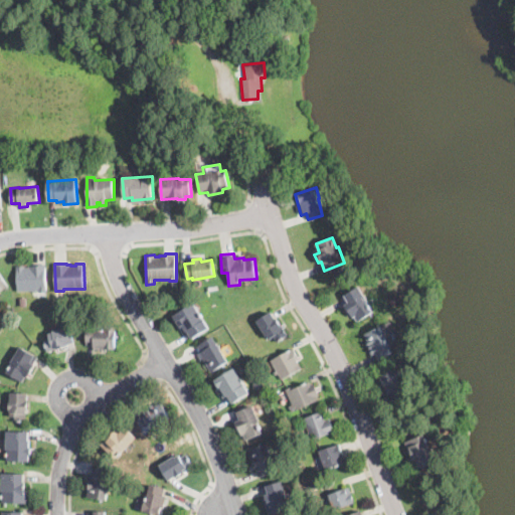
[(46,265),(47,293),(38,293),(38,291),(16,291),(16,266),(25,266),(25,268),(30,268),(30,265),(46,265)]
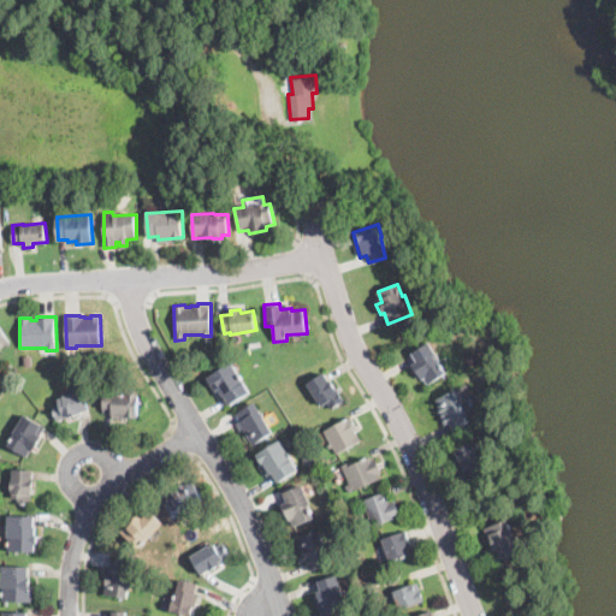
[(0,345),(10,341),(0,324),(0,345)]
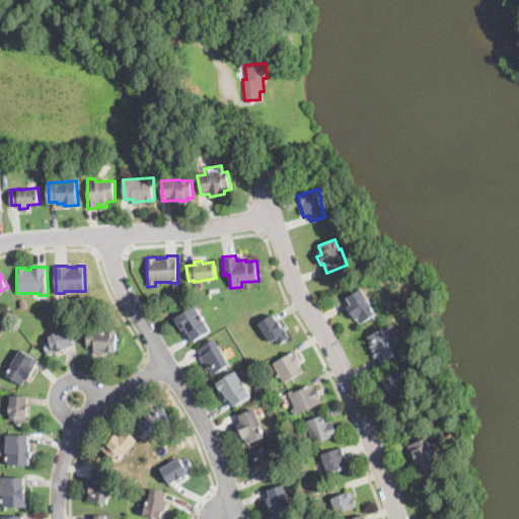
[(374,313),(361,323),(358,318),(356,320),(347,307),(346,306),(349,304),(345,299),(362,288),(372,303),(370,305),(376,313),(374,313)]
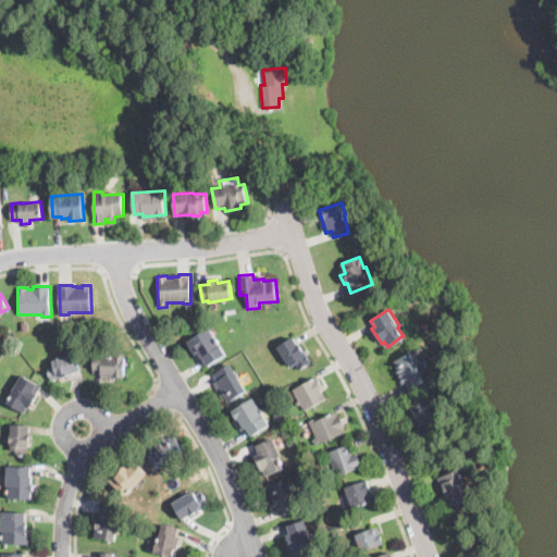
[(17,332),(11,337),(7,333),(13,327),(17,332)]
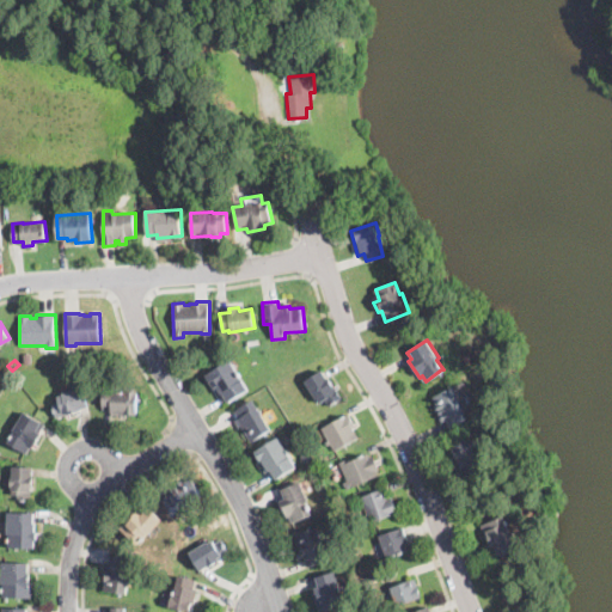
[(230,360),(248,389),(227,402),(221,392),(219,393),(215,387),(212,390),(204,377),(230,360)]
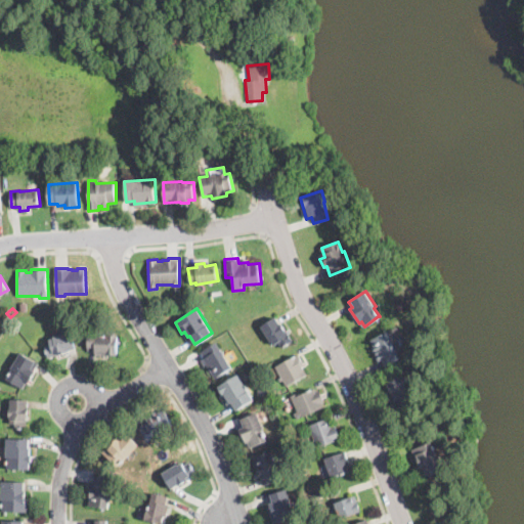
[(276,319),(279,323),(280,322),(293,341),(281,348),(278,342),(274,345),(272,341),(271,341),(261,326),(275,317),(276,319)]
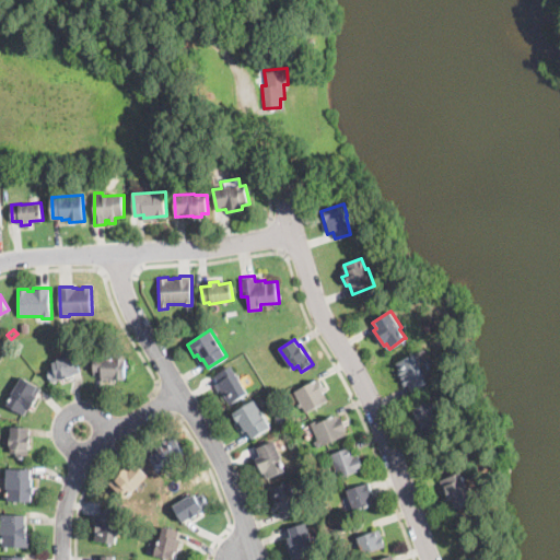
[(127,359),(126,381),(115,381),(115,377),(102,377),(102,375),(96,375),(97,365),(93,365),(94,349),(106,350),(106,358),(127,359)]
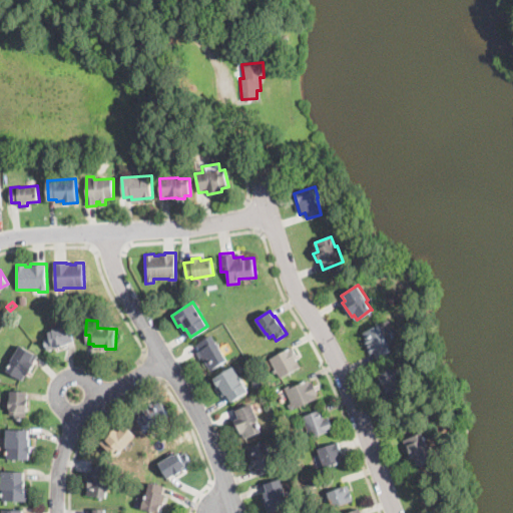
[(393,351),(376,359),(374,353),(370,354),(364,342),(366,340),(362,333),(390,320),(399,339),(390,344),(393,351)]
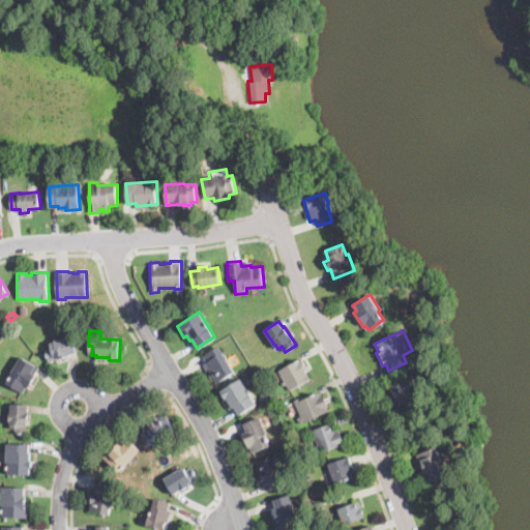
[(58,359),(50,362),(46,350),(51,348),(50,343),(55,342),(55,341),(70,335),(76,352),(69,354),(69,356),(58,359)]
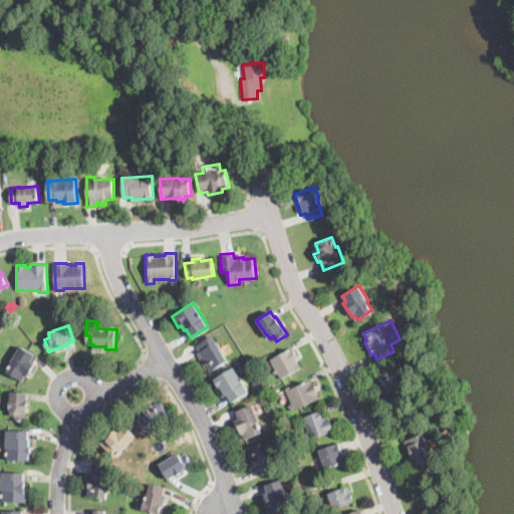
[(227,359),(210,370),(202,359),(201,360),(197,353),(200,351),(197,345),(212,335),(227,359)]
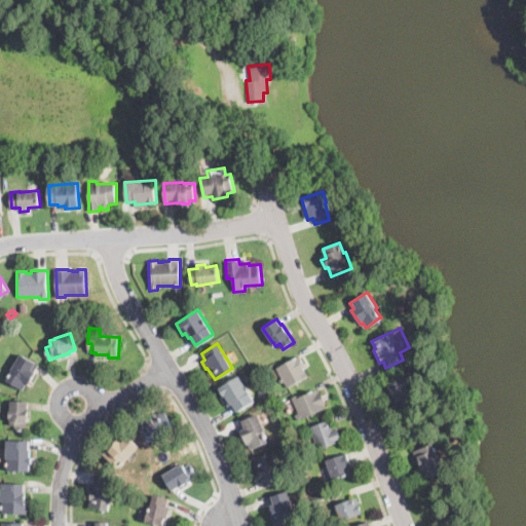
[(34,373),(33,374),(25,386),(23,384),(21,388),(7,381),(13,370),(12,370),(22,353),(36,362),(34,365),(37,367),(34,373)]
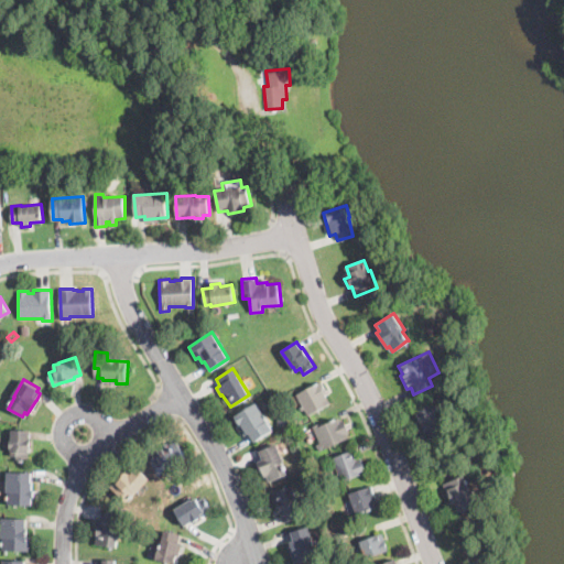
[(310,414),(306,415),(296,393),(321,381),(325,391),(324,392),(329,404),(310,414)]
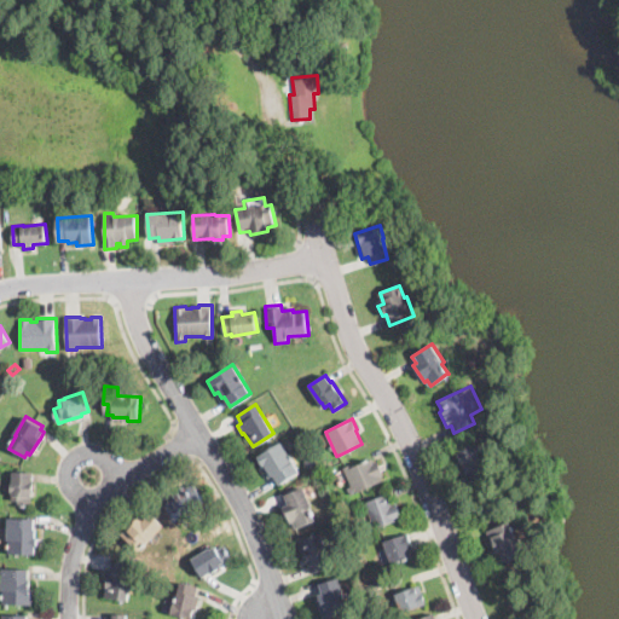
[(300,472),(277,485),(272,476),(268,479),(255,457),(282,441),(300,472)]
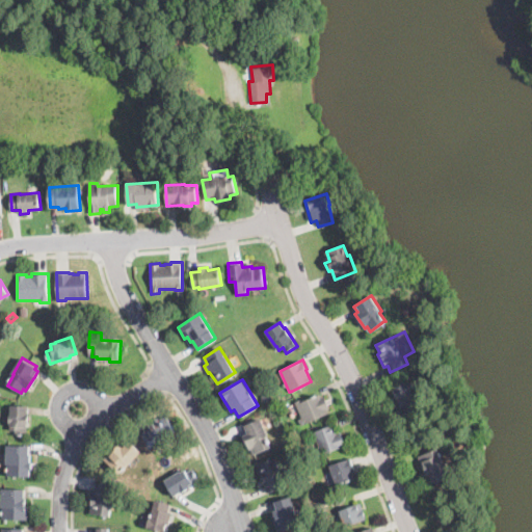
[(416,400),(419,407),(405,413),(403,407),(399,408),(397,402),(392,404),(389,397),(395,394),(393,388),(411,379),(420,399),(416,400)]
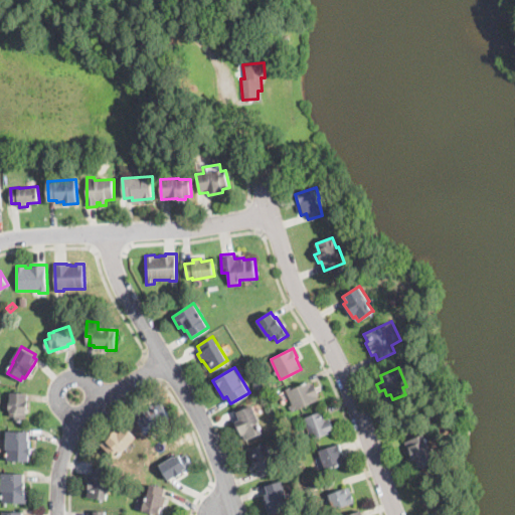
[(262,385),(256,388),(253,382),(259,379),(262,385)]
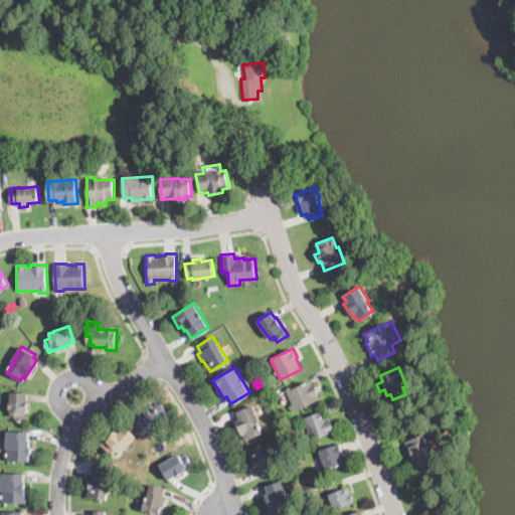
[(311,383),(312,385),(315,383),(319,395),(316,396),(318,400),(292,411),(290,405),(292,404),(285,388),(292,385),(293,388),(310,381),(311,383)]
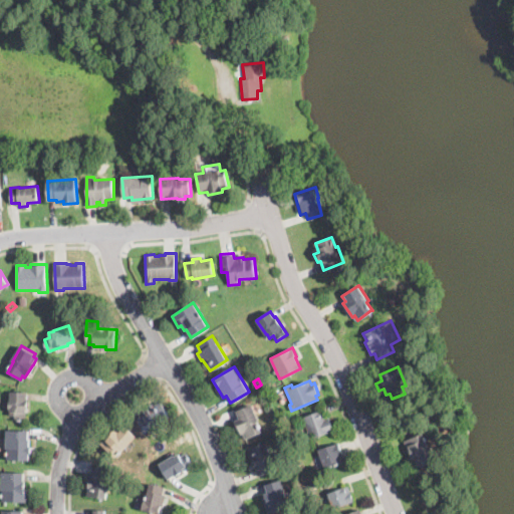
[(28,393),(28,399),(27,403),(29,403),(29,413),(26,413),(25,421),(23,421),(24,419),(10,419),(10,412),(10,408),(9,408),(9,397),(10,397),(11,392),(28,393)]
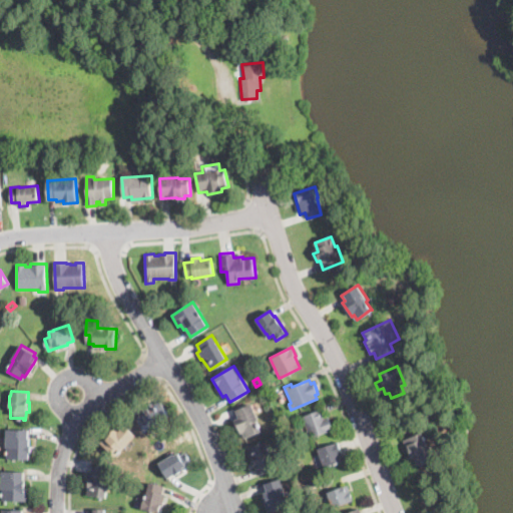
[(159,400),(169,416),(145,432),(135,417),(141,413),(140,410),(153,402),(154,404),(159,400)]
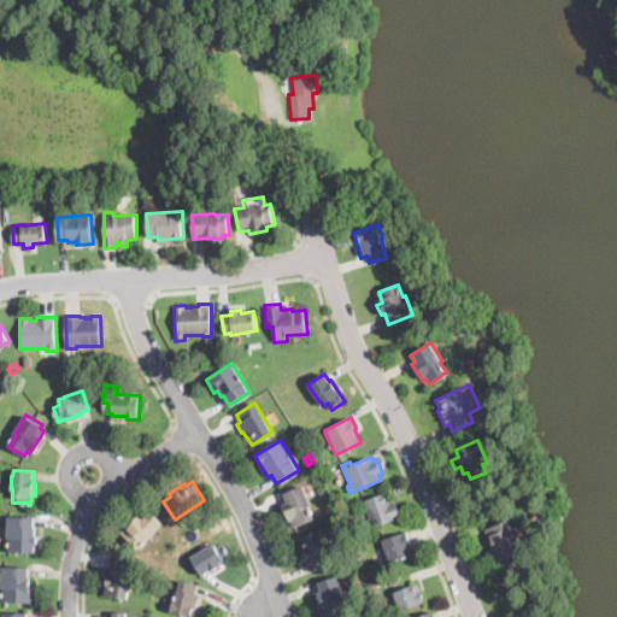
[(315,519),(293,528),(291,521),(286,522),(280,505),(285,503),(281,493),(303,485),(315,519)]
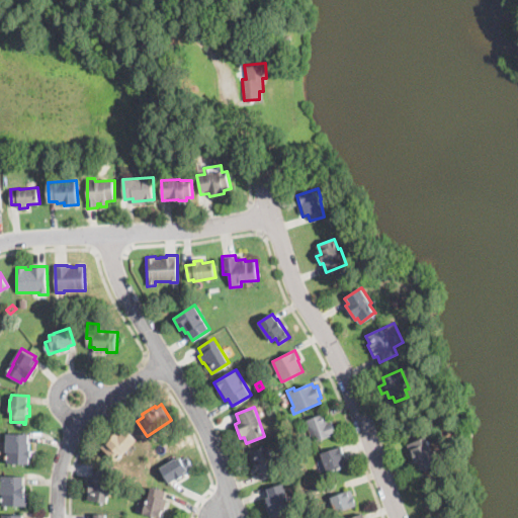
[(327,419),(327,421),(331,420),(336,434),(310,443),(308,439),(311,438),(305,421),(325,413),(327,419)]
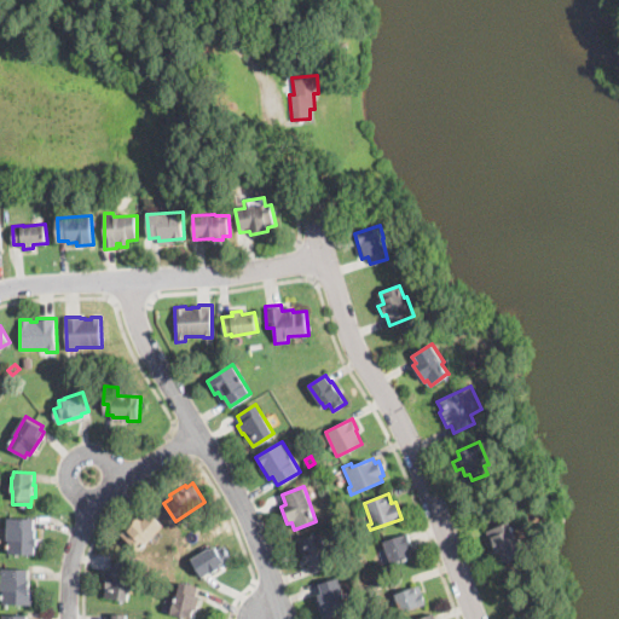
[(150,512),(167,525),(154,541),(150,538),(139,550),(121,536),(128,527),(131,530),(140,516),(144,520),(150,512)]
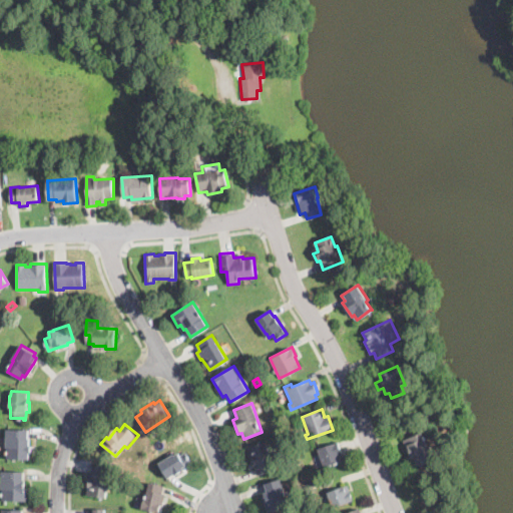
[(32,446),(32,453),(31,453),(31,460),(8,459),(8,448),(6,448),(7,430),(31,430),(30,438),(32,438),(32,446)]
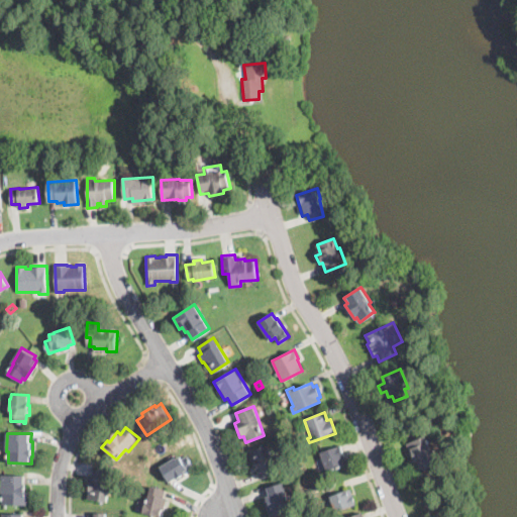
[(430,445),(436,461),(418,469),(415,460),(409,462),(405,451),(409,450),(406,443),(426,435),(430,445)]
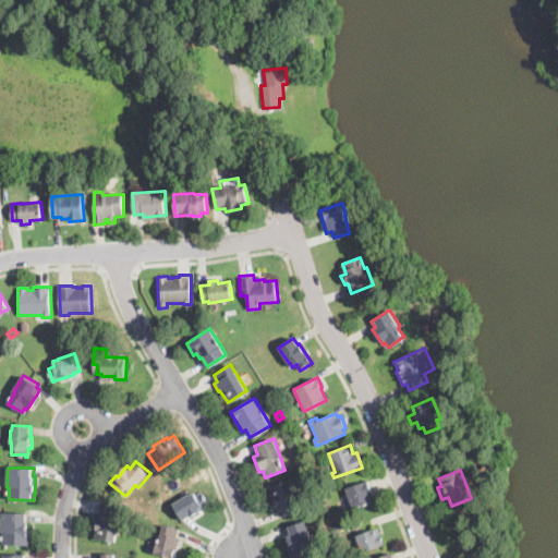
[(289,480),(299,511),(281,517),(279,511),(277,512),(275,507),(271,508),(269,502),(265,488),(268,487),(268,486),(289,480)]
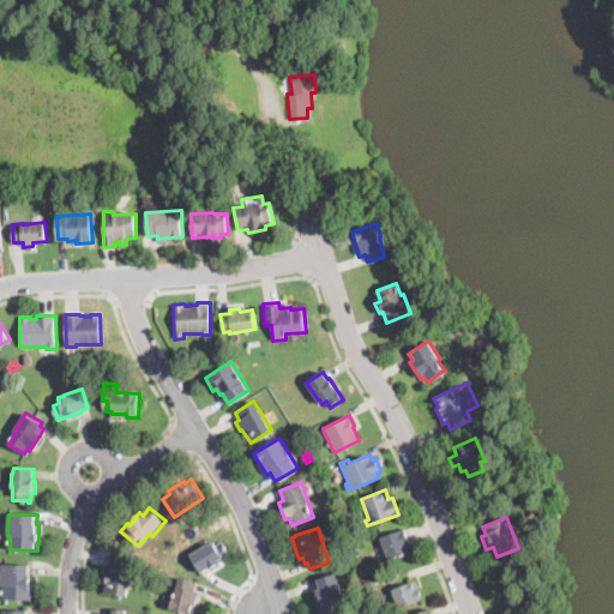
[(409,552),(389,559),(380,537),(404,529),(411,546),(408,547),(409,552)]
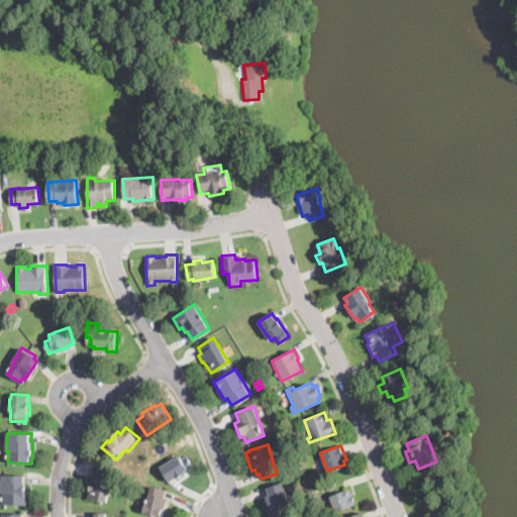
[(180,456),(182,459),(186,456),(193,468),(170,483),(160,467),(175,457),(176,458),(180,456)]
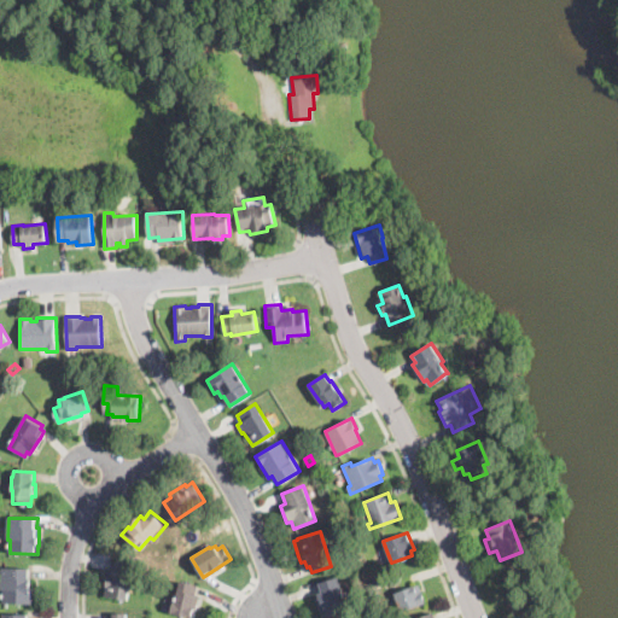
[(132,565),(129,581),(133,582),(130,592),(128,592),(127,600),(104,595),(109,569),(111,569),(112,561),(132,565)]
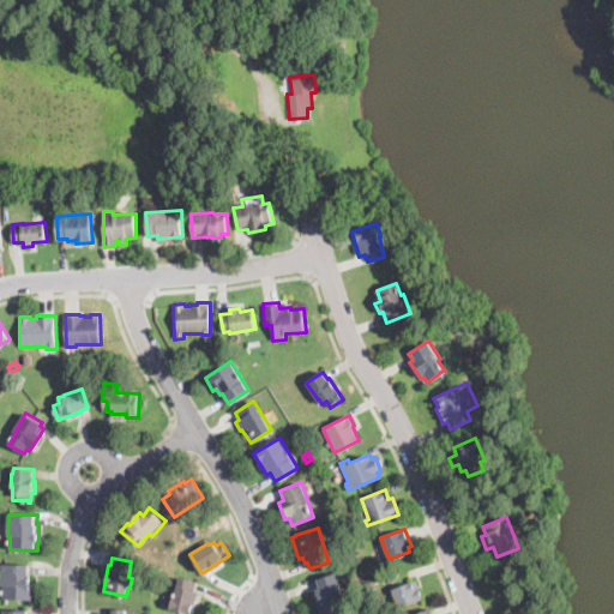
[(31,590),(31,601),(4,600),(4,585),(2,585),(2,576),(2,565),(30,565),(30,575),(31,575),(31,590)]
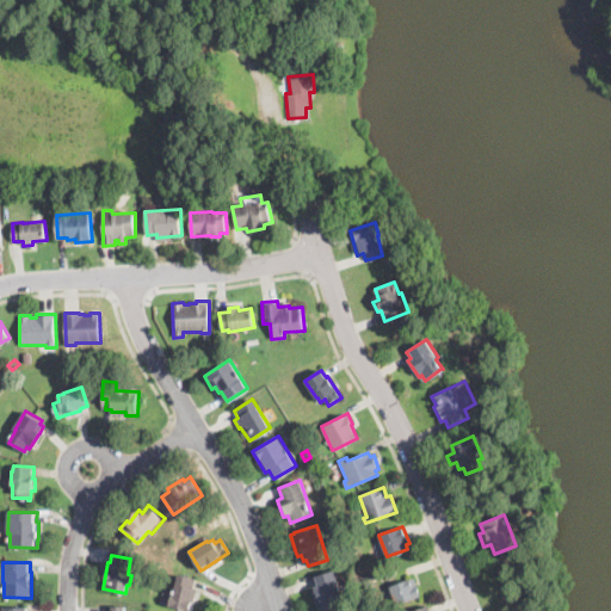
[(345,602),(320,610),(312,588),(316,587),(313,576),(314,576),(334,569),(345,602)]
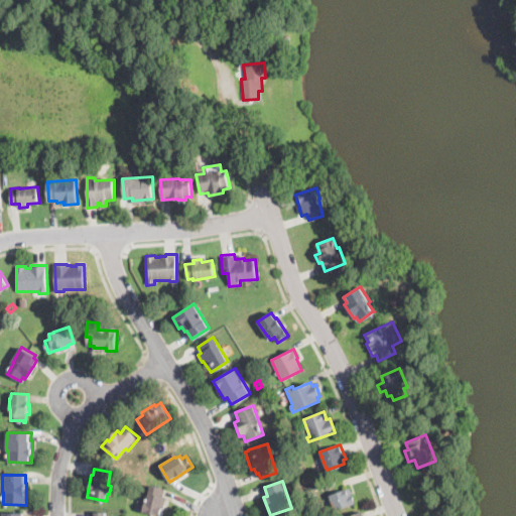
[(166,498),(164,505),(163,510),(160,509),(158,515),(142,512),(145,498),(147,498),(150,485),(165,488),(164,496),(166,496),(166,498)]
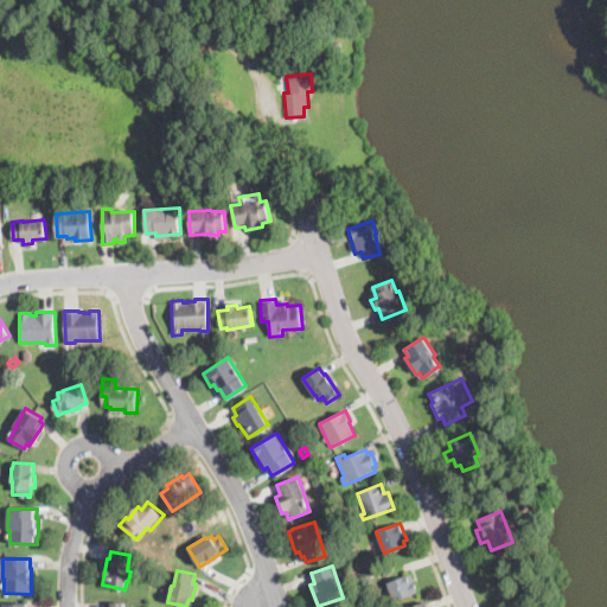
[(393,600),(389,601),(387,596),(391,595),(387,581),(411,574),(417,592),(393,600)]
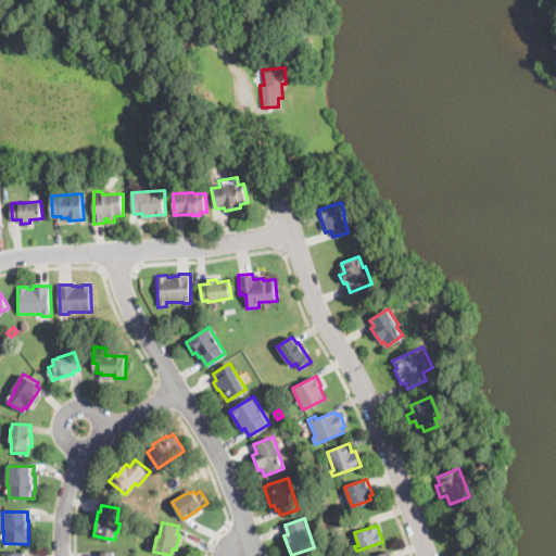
All buildings are outlined.
